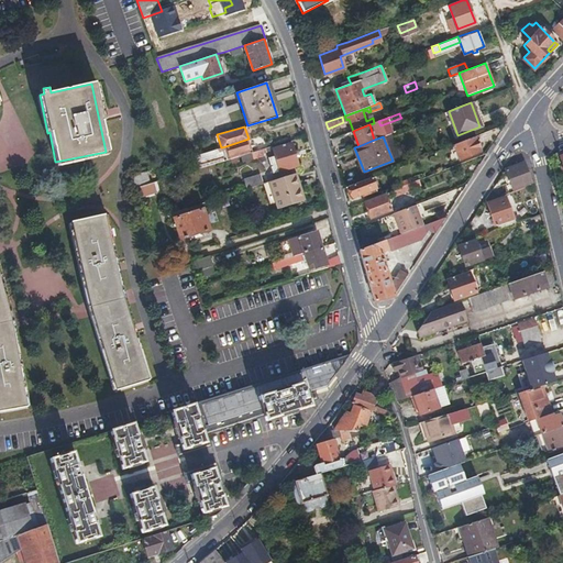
[(479,152),(473,138),(454,145),(460,159),(479,152)]
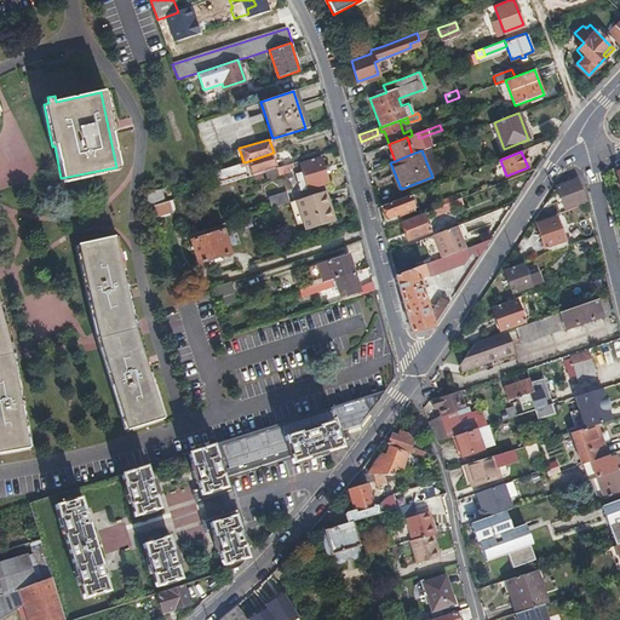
[(275,168),(270,154),(248,161),(252,174),(275,168)]
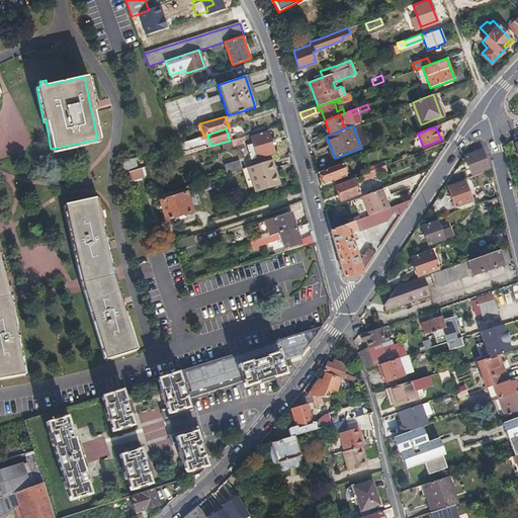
[(276,153),(269,133),(251,138),(253,145),(247,147),(249,154),(252,153),(254,159),(276,153)]
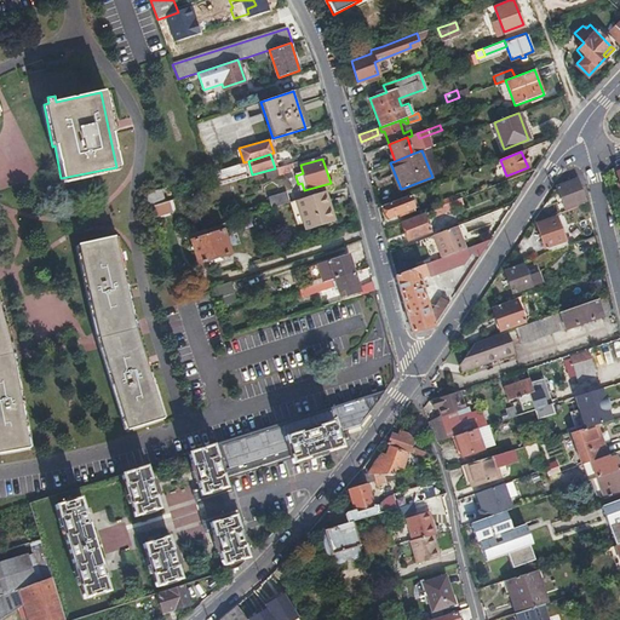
[(294,171),(292,162),(276,167),(279,176),(294,171)]
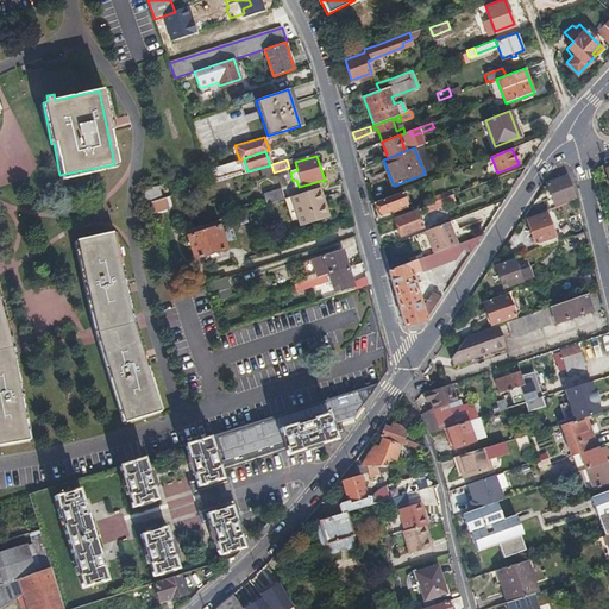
[(566,175),(546,183),(552,203),(573,196),(566,175)]
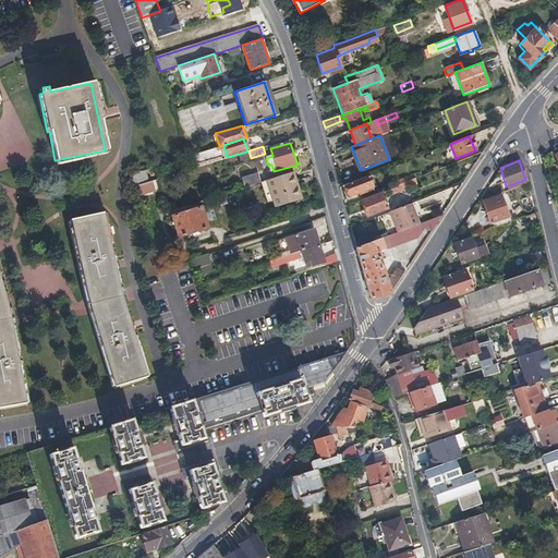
[(128,176),(131,187),(148,182),(145,170),(128,176)]
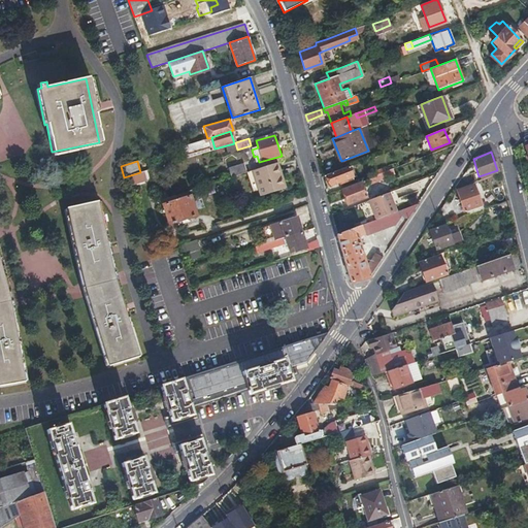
[(286,190),(277,163),(248,173),(254,192),(260,191),(262,197),(286,190)]
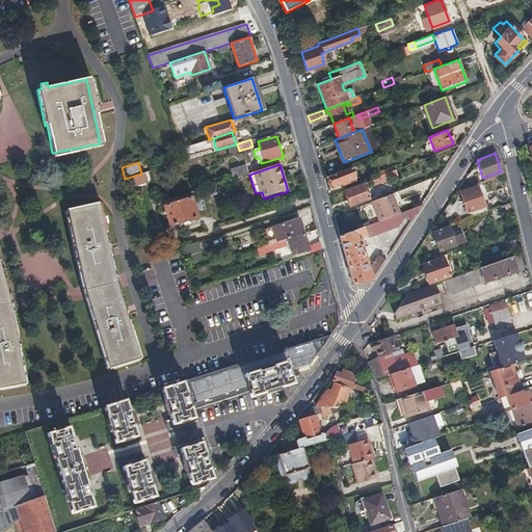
[(232,170),(234,179),(248,175),(245,166),(232,170)]
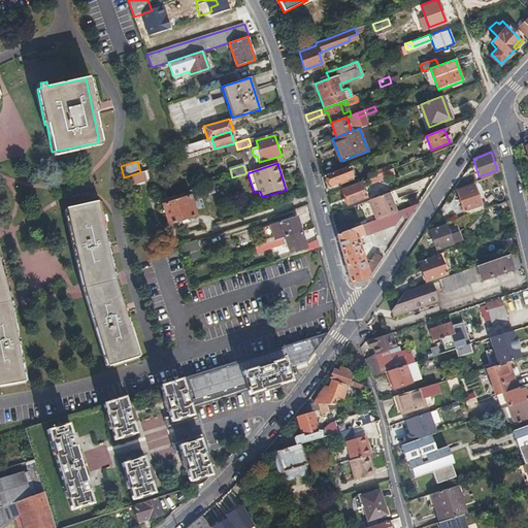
[(349,166),(327,174),(331,186),(340,182),(341,184),(355,178),(349,166)]
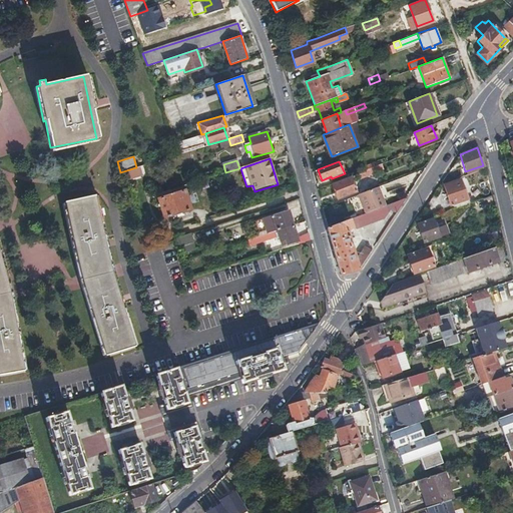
[(383,170),(381,163),(368,169),(357,173),(359,180),(383,170)]
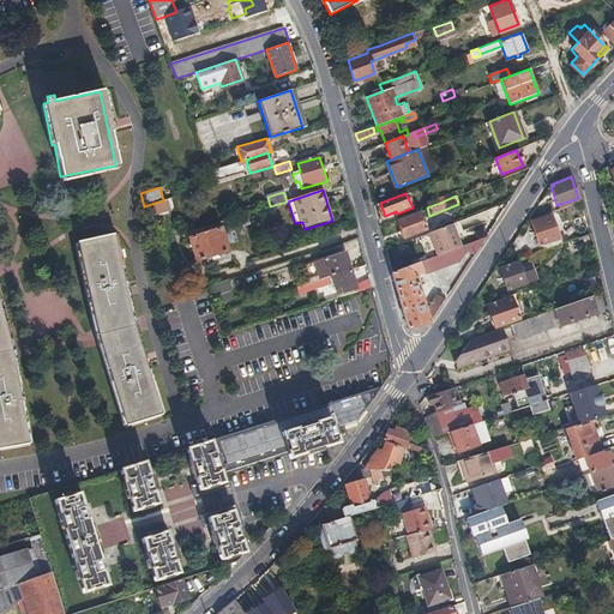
[(168,210),(164,199),(163,200),(144,206),(148,216),(168,210)]
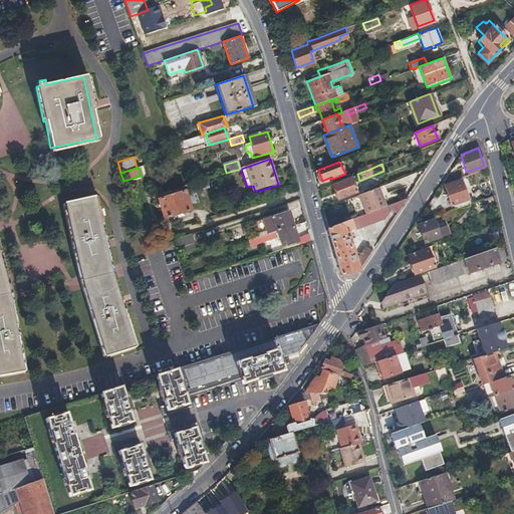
[(351,176),(333,183),(339,199),(358,192),(351,176)]
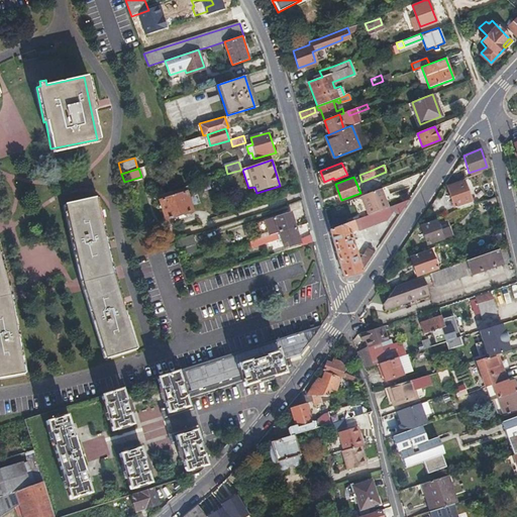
[(469,194),(463,181),(447,187),(453,204),(473,196),(472,193),(469,194)]
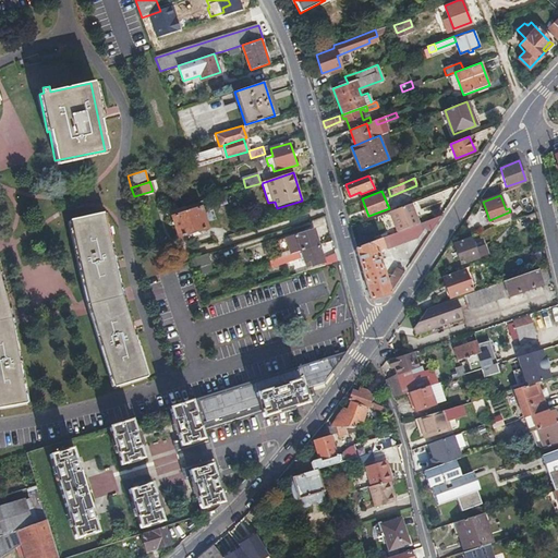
[(417,201),(411,203),(414,211),(421,209),(417,201)]
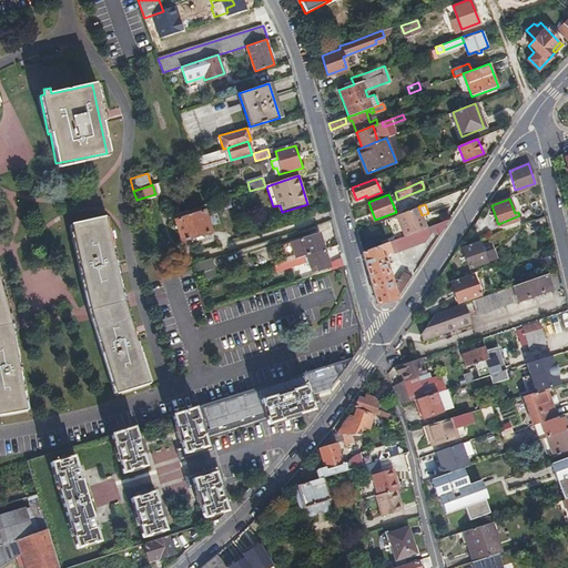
[(397,215),(404,236),(426,229),(422,215),(418,206),(397,215)]
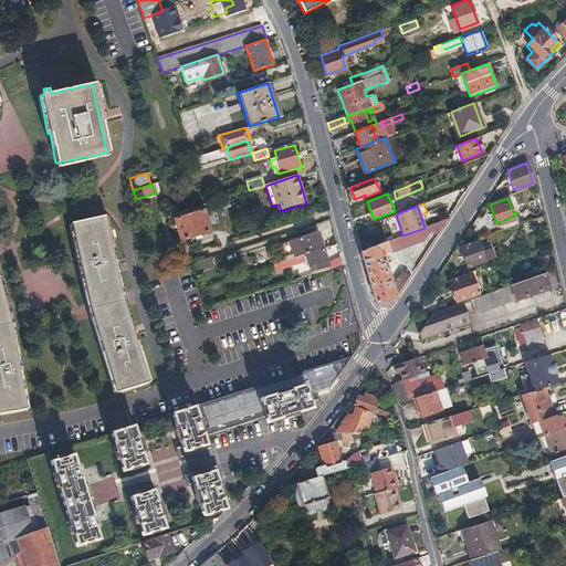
[(188,215),(187,211),(178,213),(173,216),(181,240),(210,230),(203,209),(188,215)]
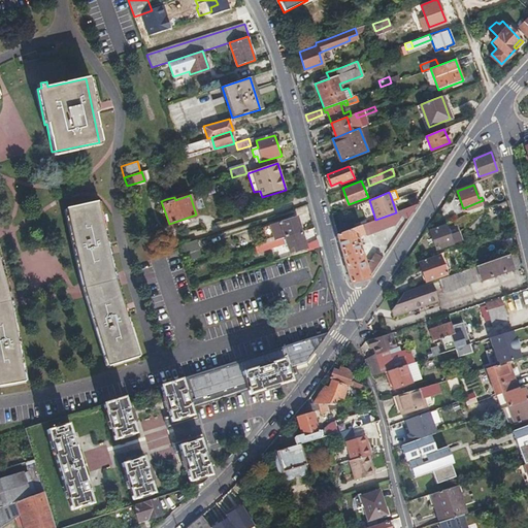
[(100,226),(96,202),(66,210),(71,239),(81,283),(95,330),(107,365),(137,357),(120,307),(111,274),(106,254),(100,226)]
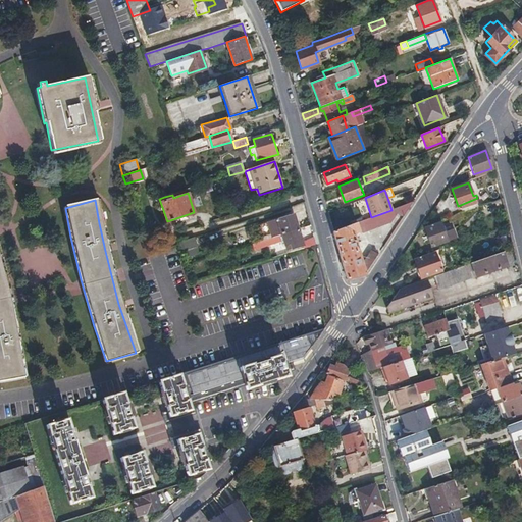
[(396,208),(404,216),(412,202),(396,208)]
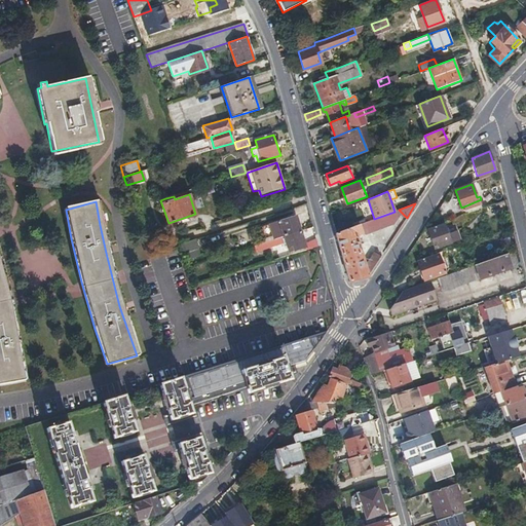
[(374,219),(336,232),(349,283),(358,279),(368,277),(381,257),(374,252),(366,262),(367,265),(364,266),(362,253),(364,253),(363,249),(361,250),(358,235),(365,232),(364,230),(375,226),(376,229),(385,226),(384,222),(399,217),(397,211),(395,212),(374,219)]
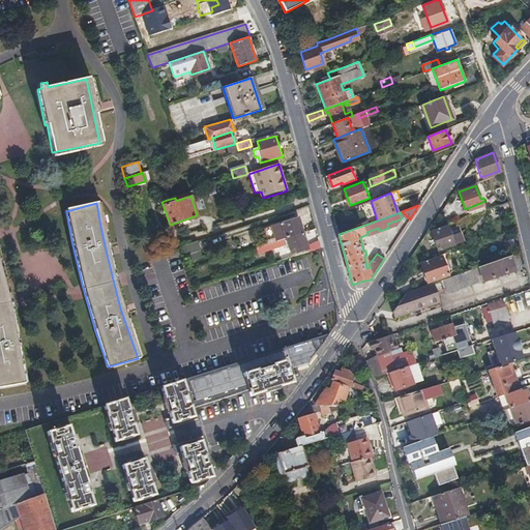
[(468,216),(454,221),(457,226),(470,221),(468,216)]
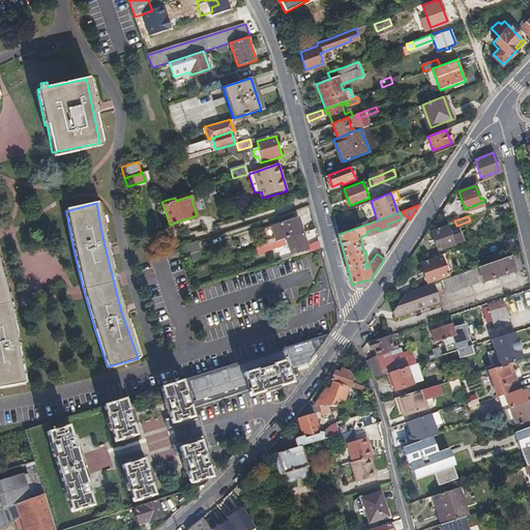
[(286,238),(302,233),(297,217),(269,226),(270,230),(264,231),(266,237),(272,236),(274,242),(283,239),(286,238)]
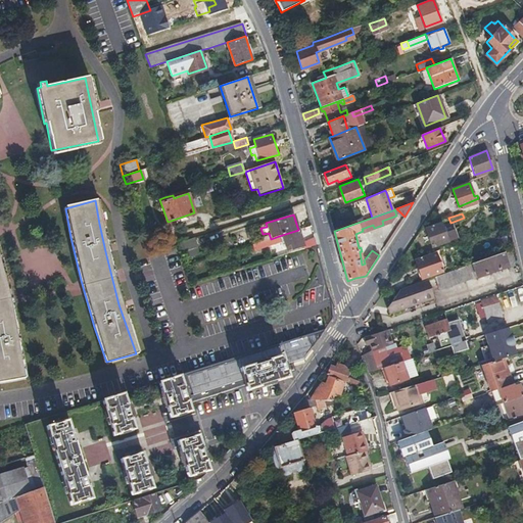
[(440,223),(426,228),(433,247),(457,238),(454,229),(444,232),(440,223)]
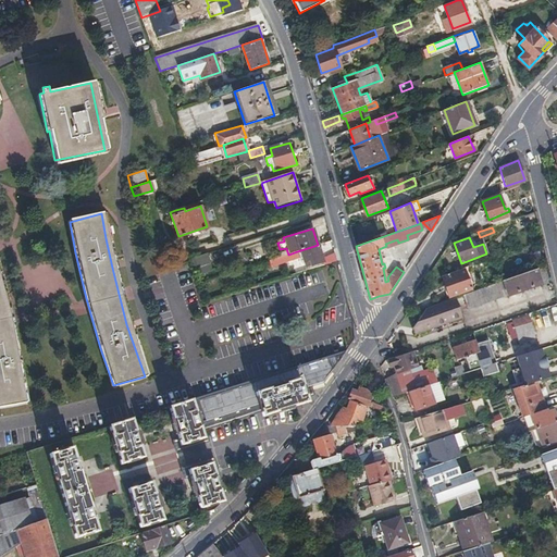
[(323,264),(336,260),(339,259),(337,254),(322,258),(318,245),(300,250),(302,257),(306,268),(322,262),(323,264)]
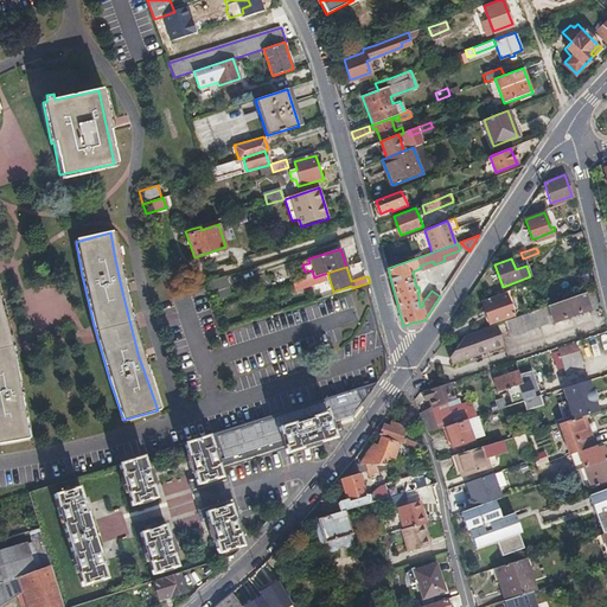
[(183,278),(180,269),(167,273),(170,281),(183,278)]
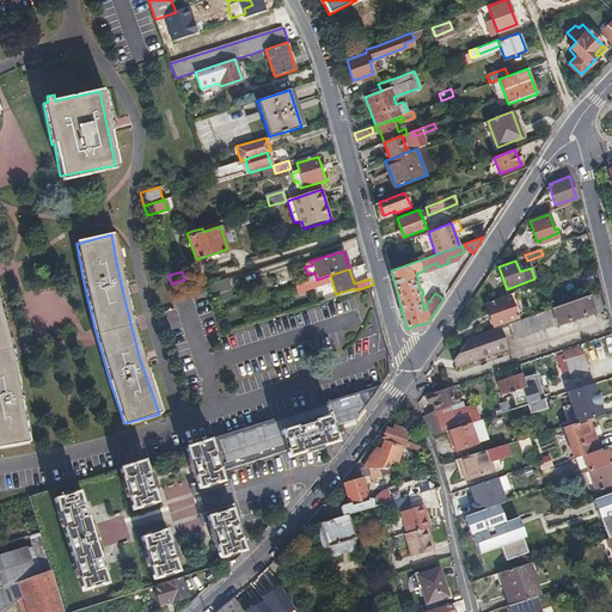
[(204,283),(201,275),(188,279),(190,287),(204,283)]
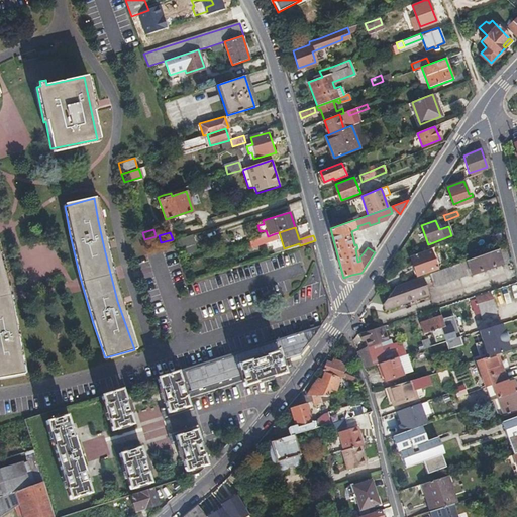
[(262,238),(248,242),(251,247),(278,239),(276,233),(268,236),(262,238)]
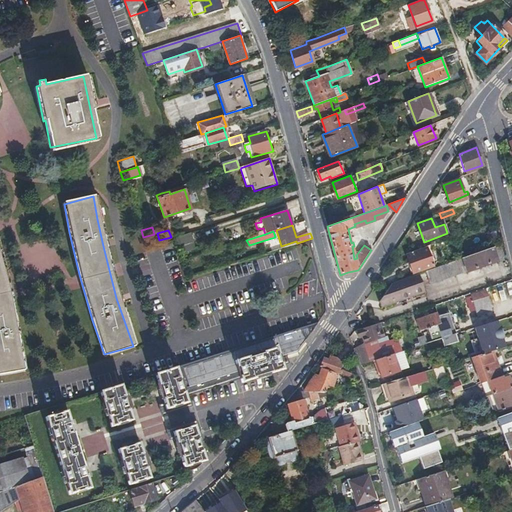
[(174,238),(177,245),(192,240),(190,233),(174,238)]
